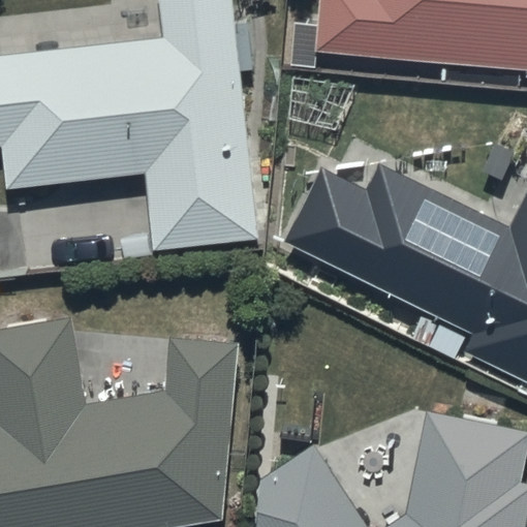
[(234,0),(158,0),(162,36),(0,55),(0,154),(4,190),(144,174),(153,253),(264,241),(234,0)]
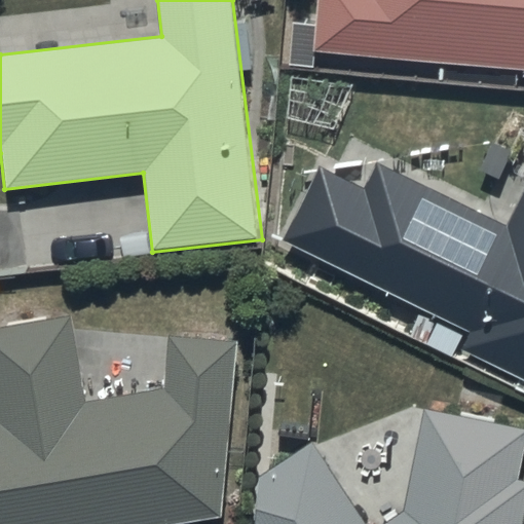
[(523,0),(319,0),(315,50),(523,67),(523,0)]
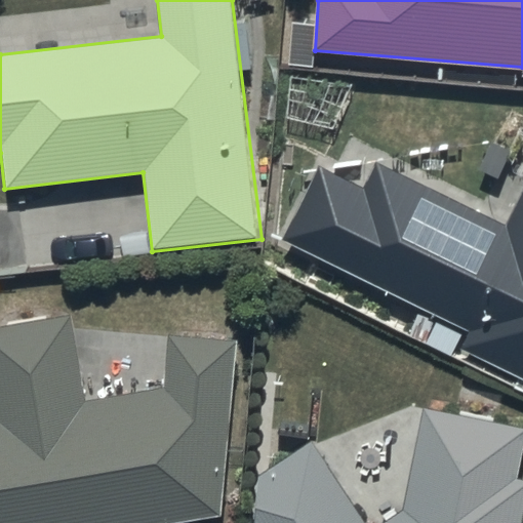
[(282,242),(421,310),(409,336),(457,360),(463,349),(522,377),(522,193),(508,224),(378,160),(364,188),(319,165),(282,242)]
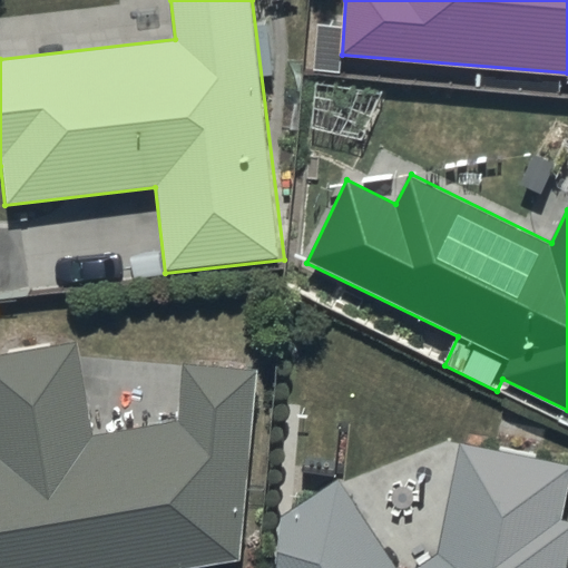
[(178,567),(241,557),(256,366),(180,362),(178,417),(97,432),(77,336),(0,351),(0,567),(178,567)]
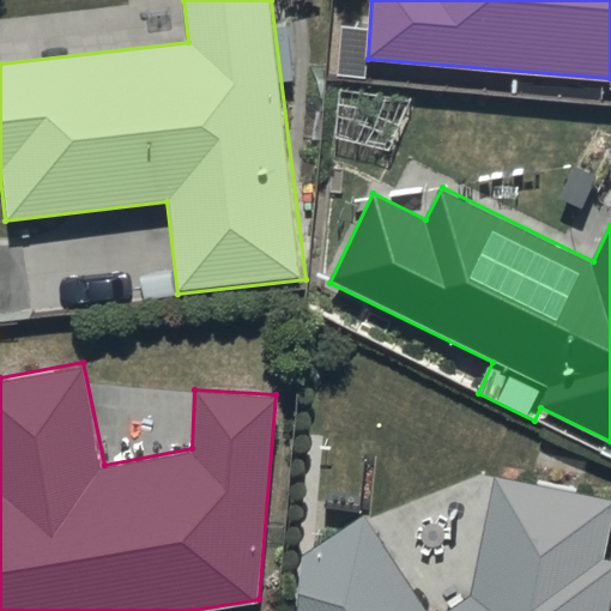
[(610,500),(496,476),(471,597),(448,610),(423,610),(364,515),(301,554),(295,610),(609,610),(610,606),(610,561),(603,560),(610,518),(610,500)]
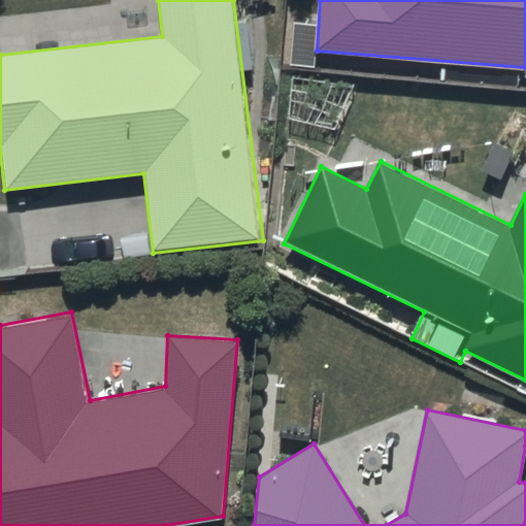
All buildings are outlined.
